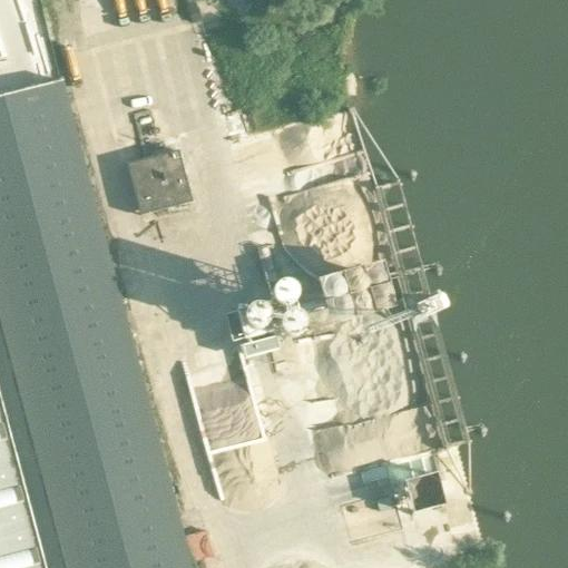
[(192,567),(147,394),(62,77),(0,92),(0,320),(66,567),(192,567)]
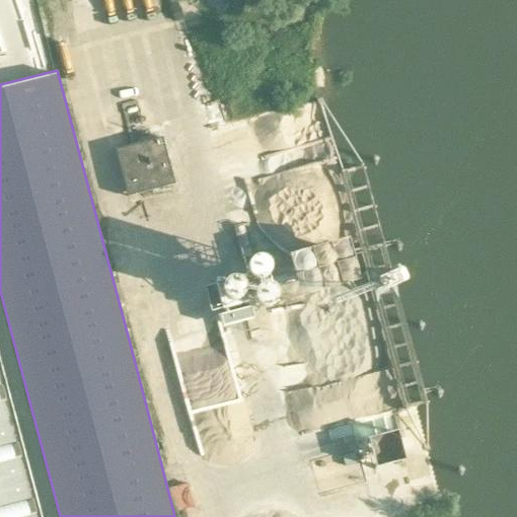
[(174,182),(163,137),(117,149),(129,195),(174,182)]
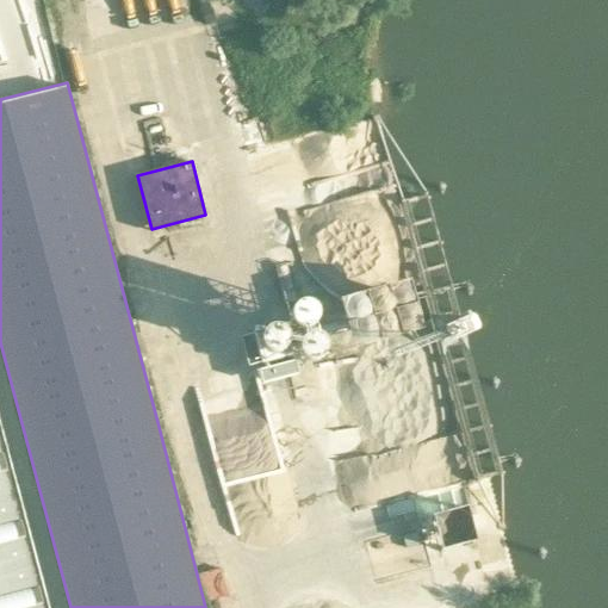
[(378,280),(305,296),(316,346),(389,332),(378,280)]
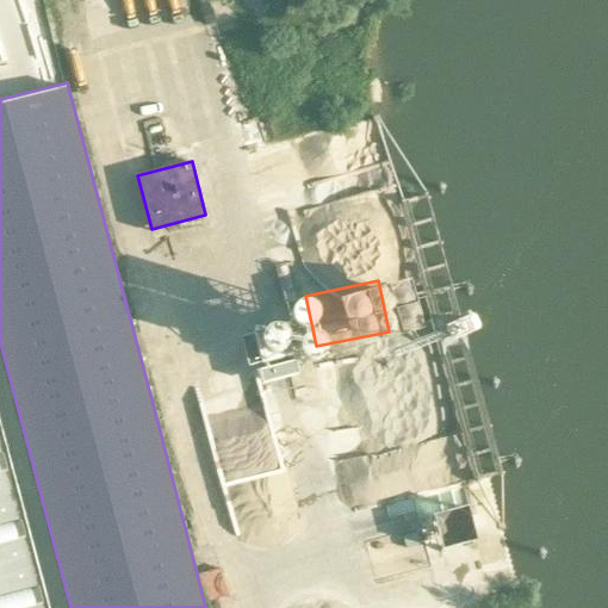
[(246,378),(270,376),(267,333),(229,335),(231,364),(244,363),(246,378)]
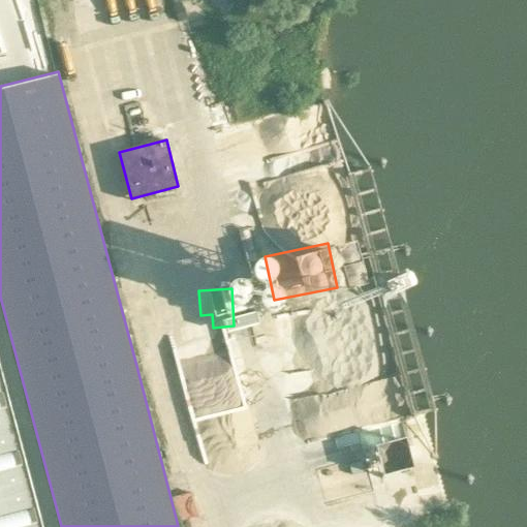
[(0,526),(41,526),(0,370),(0,526)]
